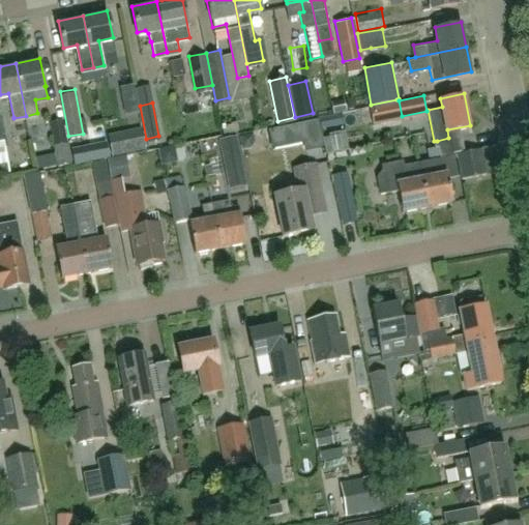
[(324,144),(318,116),(268,126),(272,146),(303,139),(305,147),(324,144)]
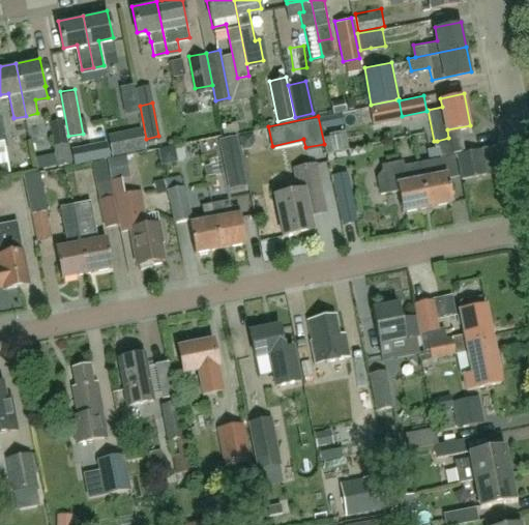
[(49,120),(54,143),(67,141),(63,117),(49,120)]
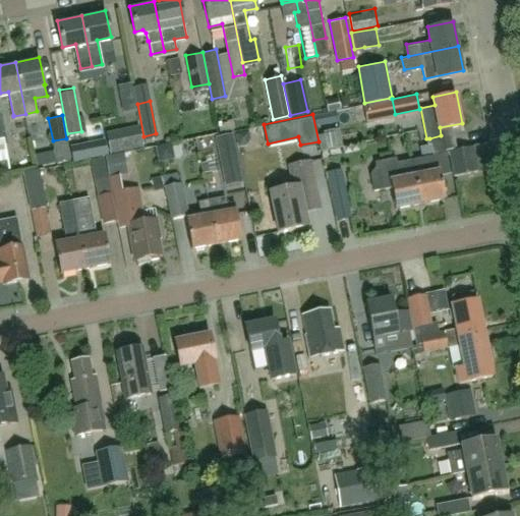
[(367,121),(333,136),(341,155),(376,138),(367,121)]
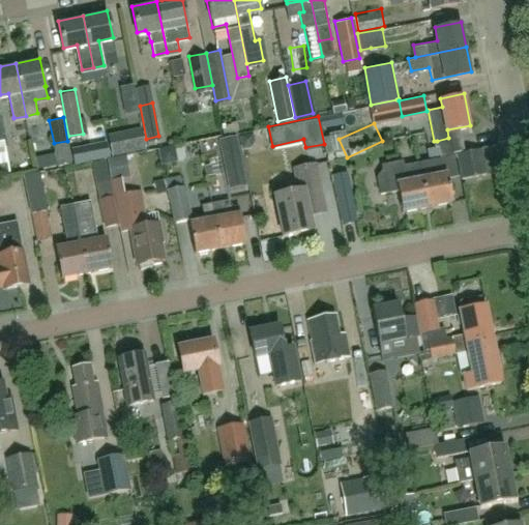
[(141,124),(107,132),(111,153),(144,147),(141,124)]
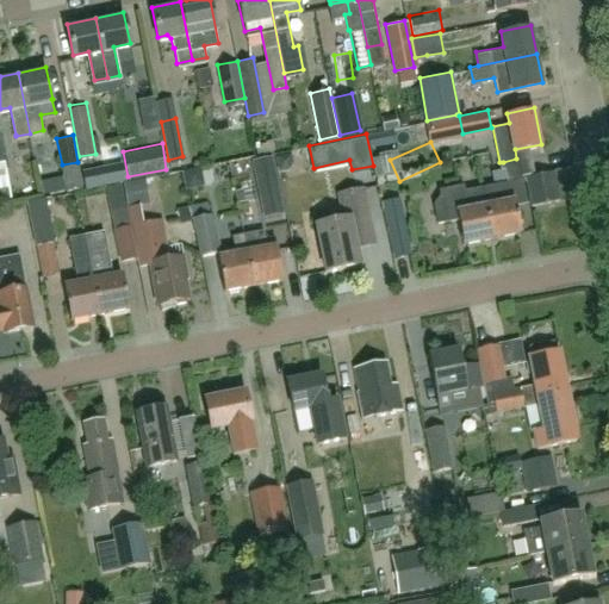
[(253,157),(263,213),(283,210),(272,154),(253,157)]
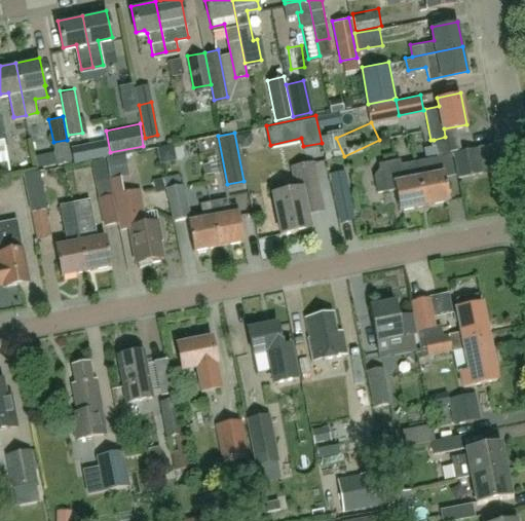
[(437,155),(413,159),(422,202),(447,198),(441,171),(451,169),(445,137),(434,140),(437,155)]
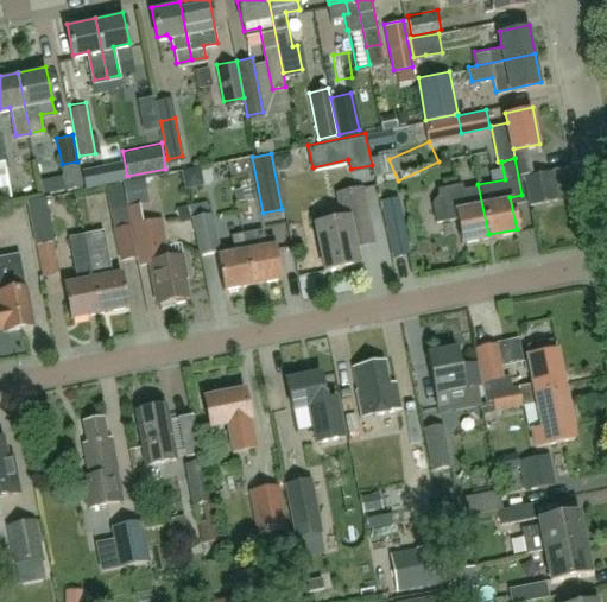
[(77,162),(62,164),(65,188),(82,184),(77,162)]
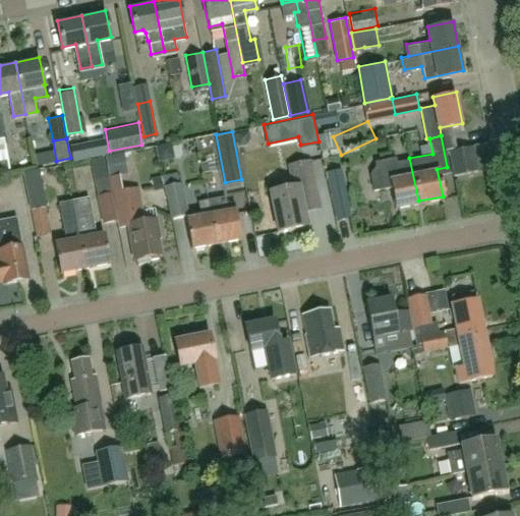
[(475,144),(449,149),(454,173),(479,168),(475,144)]
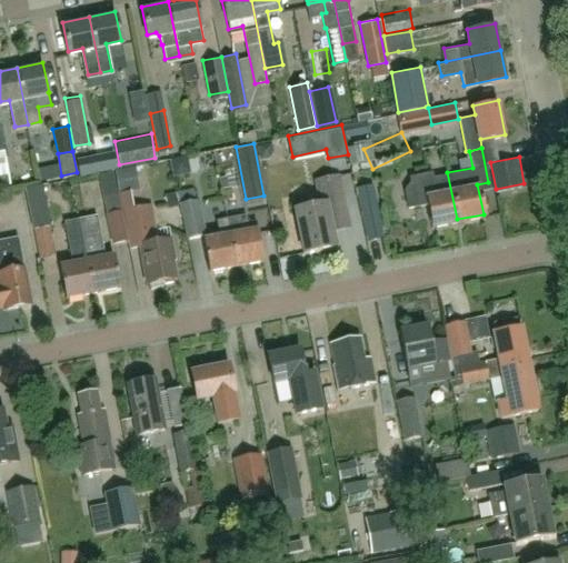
[(136,163),(115,168),(118,190),(139,187),(136,163)]
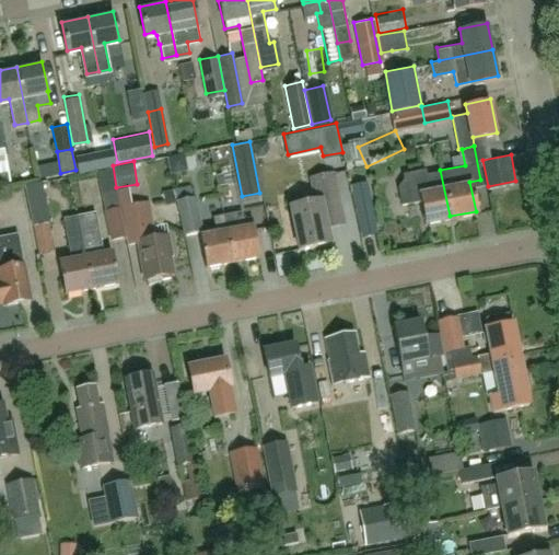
[(424,221),(450,216),(440,170),(424,173),(423,168),(403,172),(405,184),(398,185),(402,203),(420,199),(424,221)]
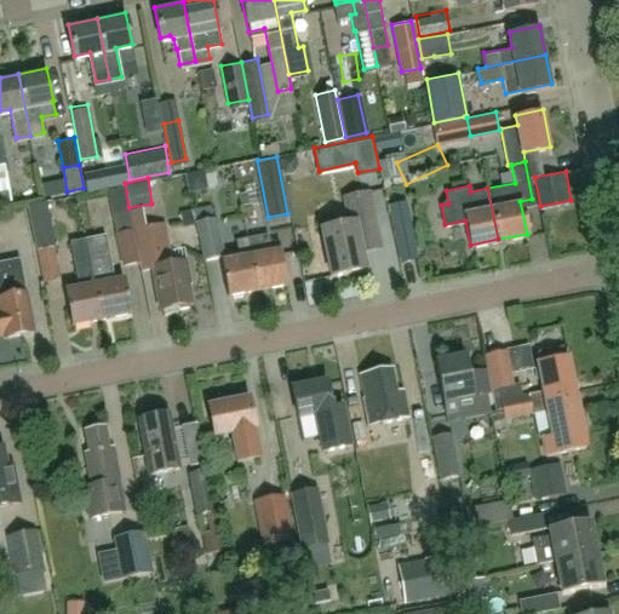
[(351,222),(322,228),(332,274),(366,267),(357,222),(376,218),(370,191),(345,196),(351,222)]
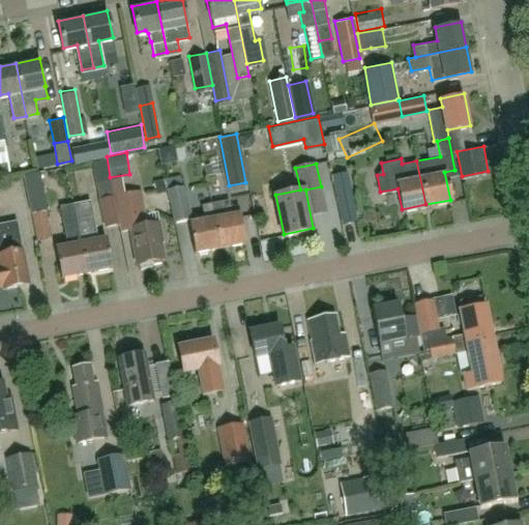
[(351,195),(346,170),(332,173),(338,198),(351,195)]
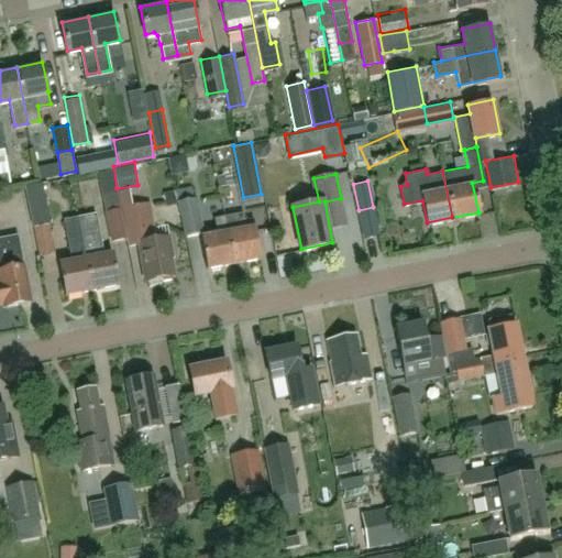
[(120,208),(128,238),(129,244),(140,242),(149,279),(163,276),(165,279),(173,276),(174,273),(175,273),(169,249),(172,249),(169,236),(157,238),(150,203),(131,206),(128,189),(117,193),(120,208)]
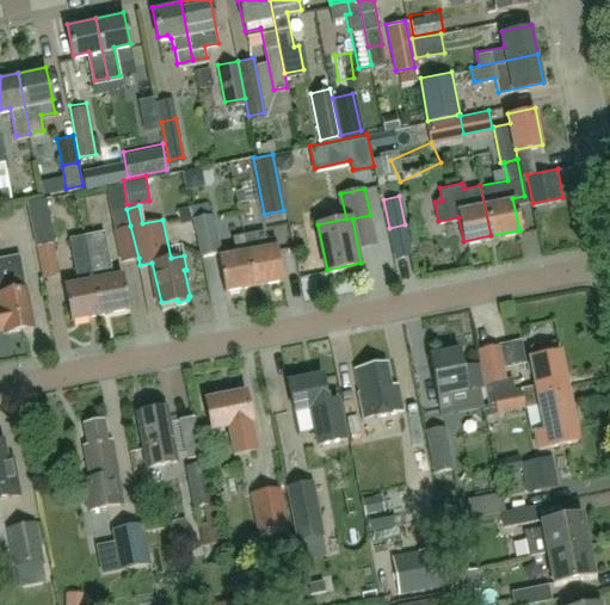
[(42,273),(45,273),(59,271),(53,240),(54,240),(48,207),(30,210),(36,244),(37,244),(42,273)]
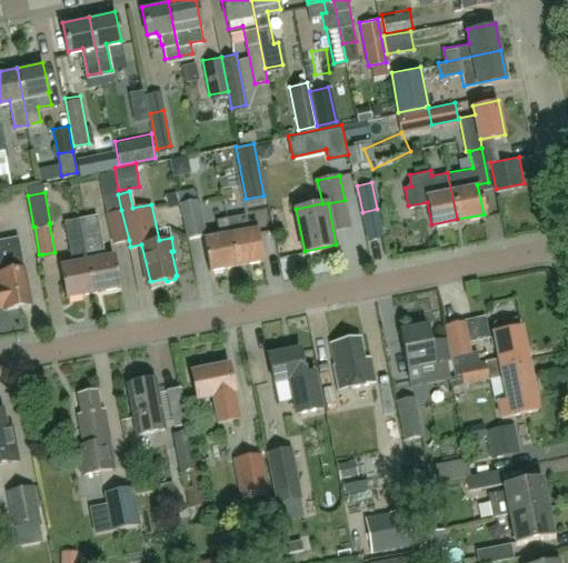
[(197,197),(179,201),(187,237),(205,232),(197,197)]
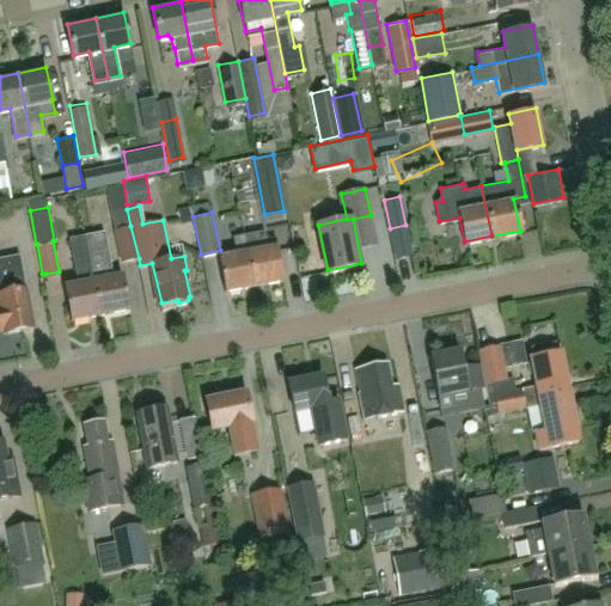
[(122,262),(139,258),(130,226),(115,230),(122,262)]
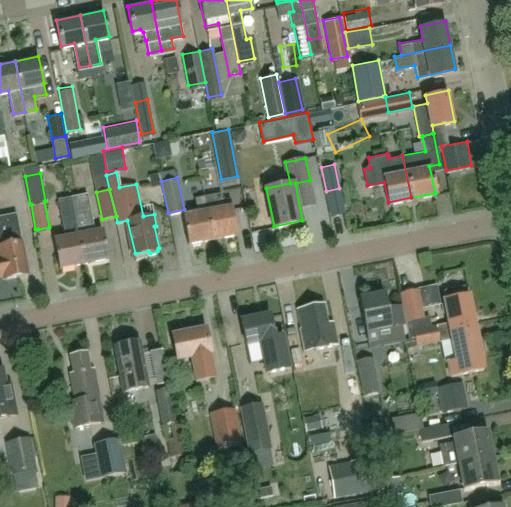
[(237,232),(232,205),(230,196),(222,198),(221,191),(204,194),(213,237),(237,232)]
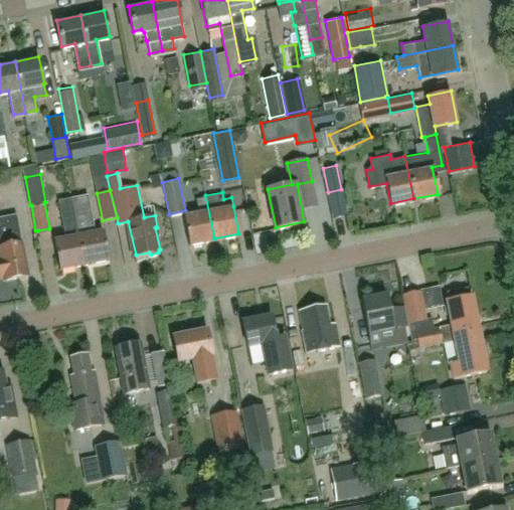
[(89,195),(72,198),(86,264),(110,259),(104,229),(96,231),(89,195)]
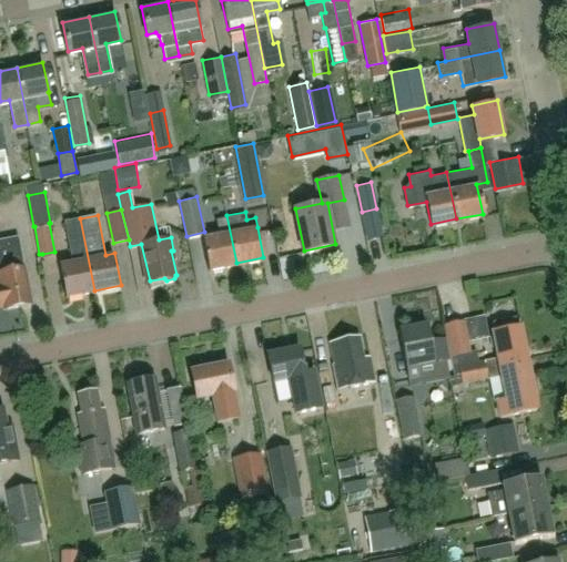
[(210,268),(236,263),(226,215),(216,217),(220,235),(204,238),(210,268)]
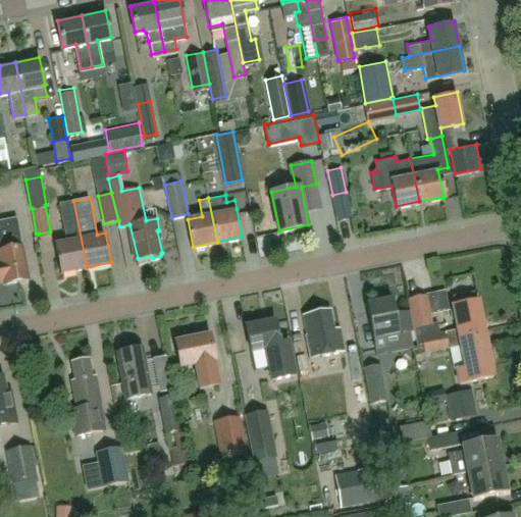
[(87,267),(73,201),(60,203),(65,227),(66,227),(69,240),(56,242),(61,272),(87,267)]
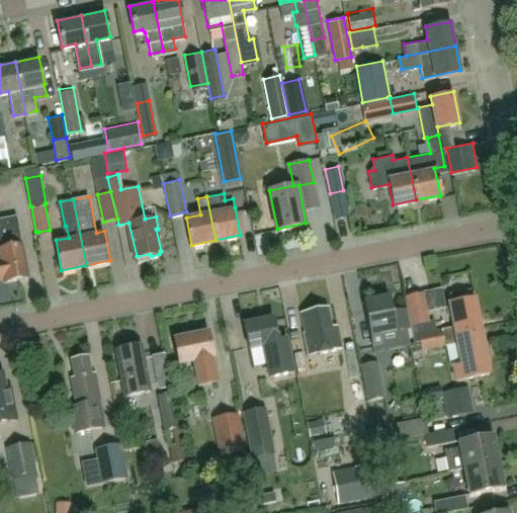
[(22,242),(17,215),(0,218),(0,255),(1,259),(0,259),(0,276),(4,276),(5,279),(29,274),(23,242),(22,242)]
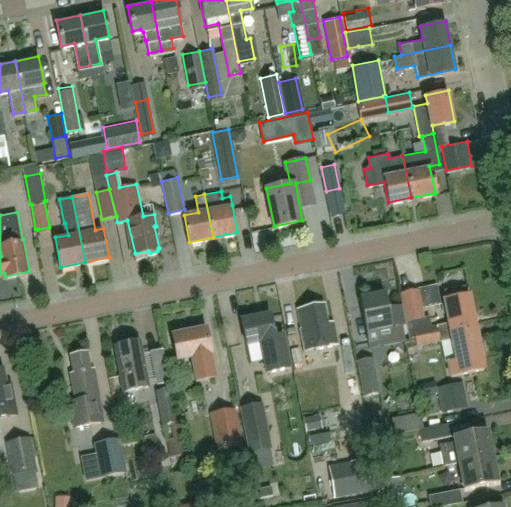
[(418,287),(419,288),(421,302),(437,299),(434,284),(418,287)]
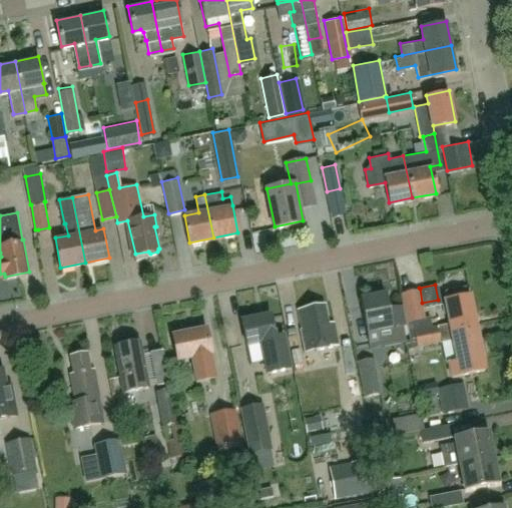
[(451,323),(427,328),(430,343),(441,341),(440,333),(477,326),(470,294),(468,295),(467,286),(446,290),(448,299),(446,299),(451,323)]
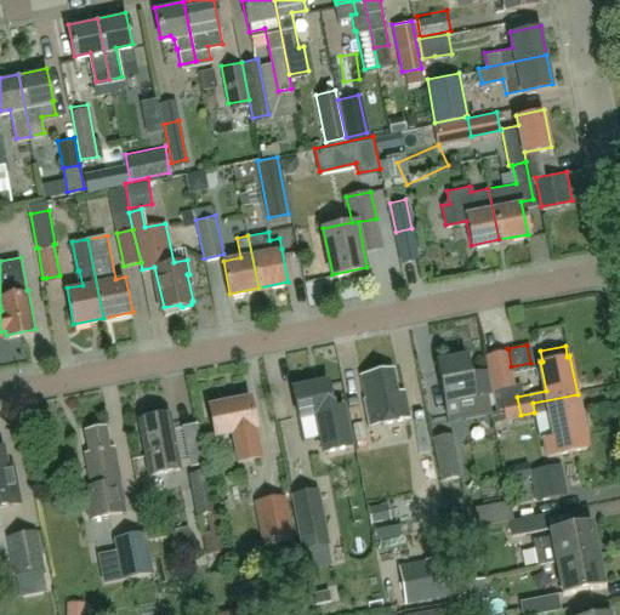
[(511,366),(508,349),(487,354),(493,388),(515,383),(511,366)]
